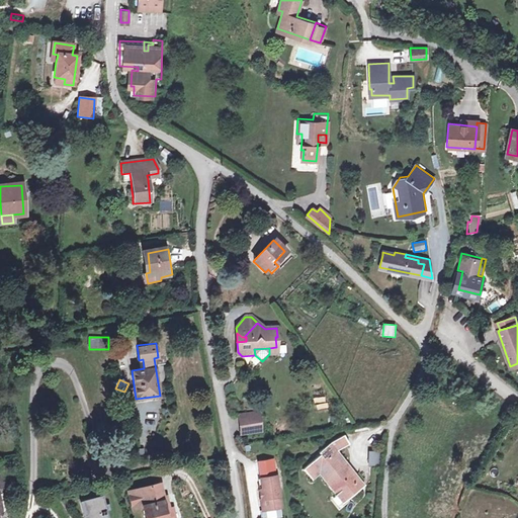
[(258,429),(256,415),(240,417),(241,432),(258,429)]
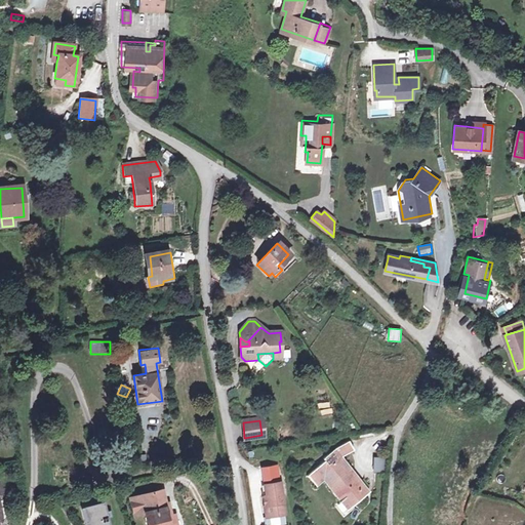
[(309,476),(318,486),(329,478),(352,505),(367,492),(341,460),(354,450),(349,441),(335,448),(325,456),(327,459),(309,476)]
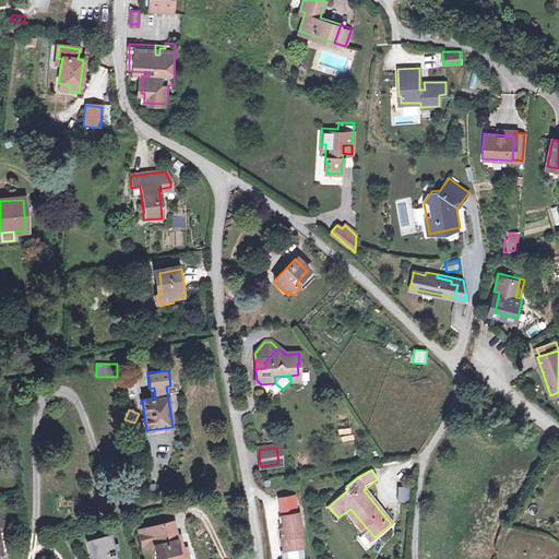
[(399,503),(409,502),(409,487),(399,487),(399,503)]
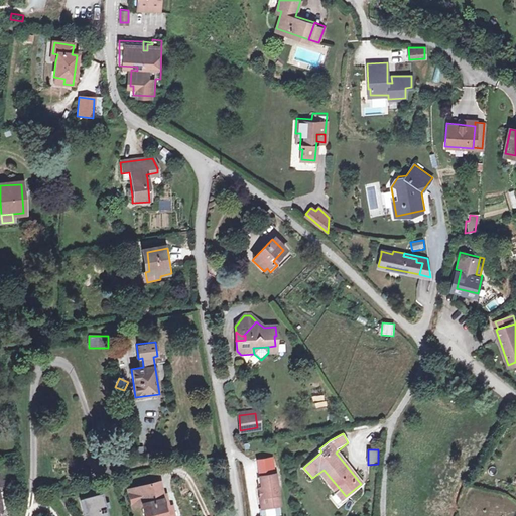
[(257,461),(260,477),(262,488),(258,489),(261,508),(275,506),(276,510),(280,509),(275,475),(274,475),(272,459),(257,461)]
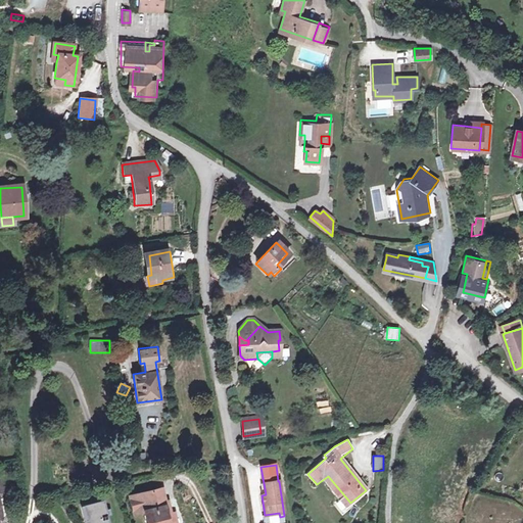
[(0,522),(3,522),(0,504),(0,501),(10,498),(8,487),(5,488),(0,488),(0,522)]
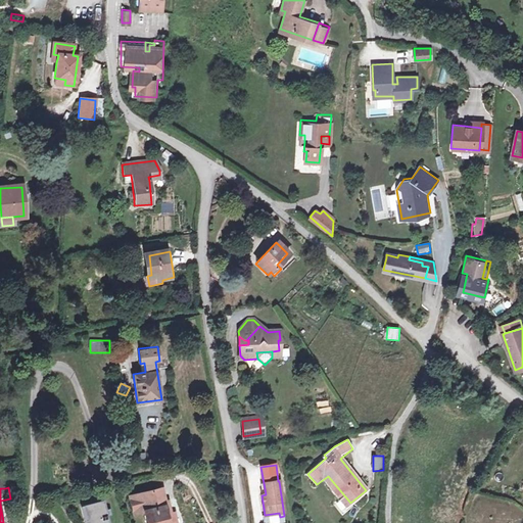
[(158,488),(150,490),(154,509),(162,507),(158,488)]
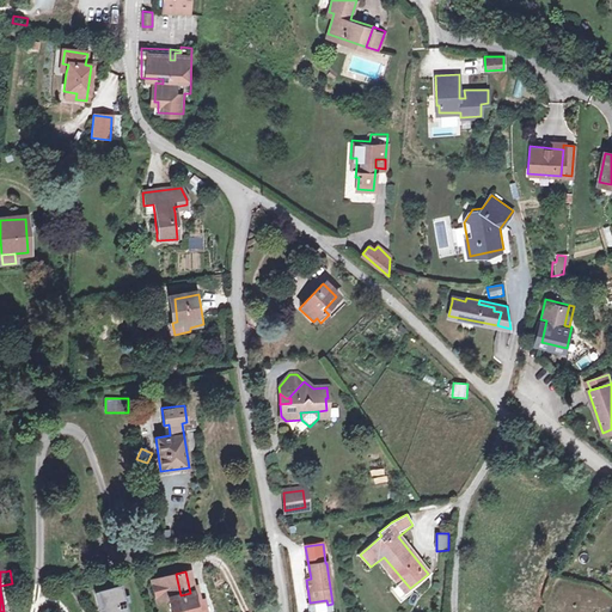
[(176,574),(164,577),(169,598),(172,611),(207,611),(204,599),(200,599),(199,592),(190,593),(181,595),(176,574)]
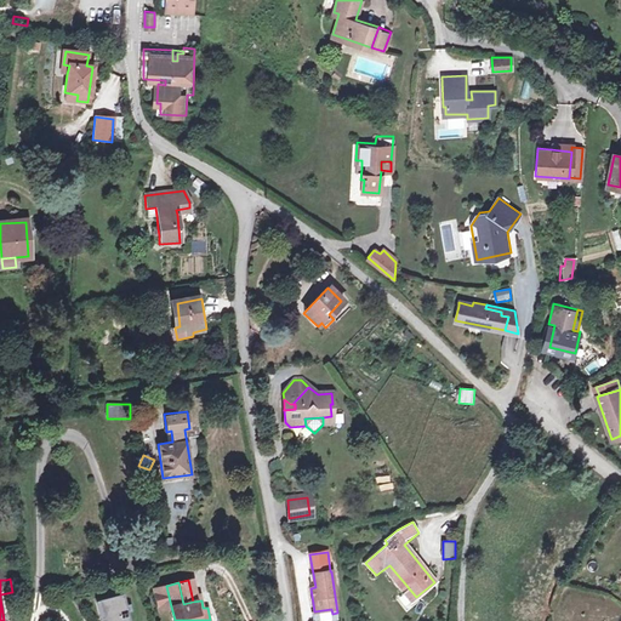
[(160,610),(171,607),(166,586),(155,590),(160,610)]
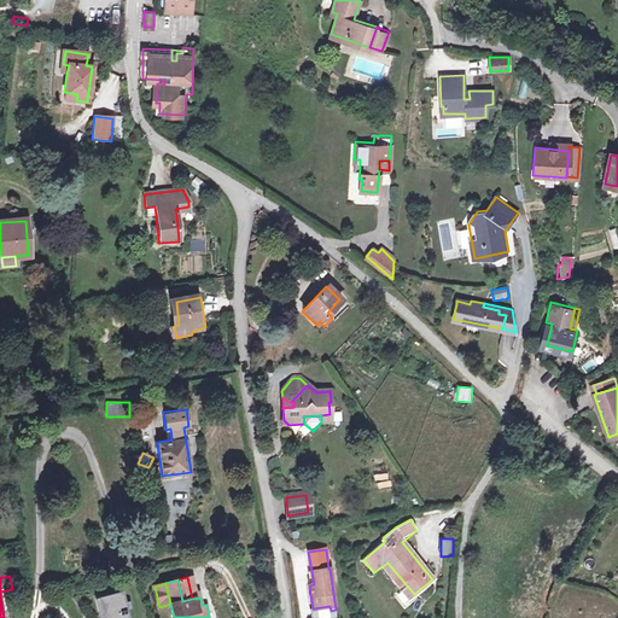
[(99,599),(104,617),(130,617),(129,612),(133,611),(132,604),(128,605),(124,593),(99,599)]
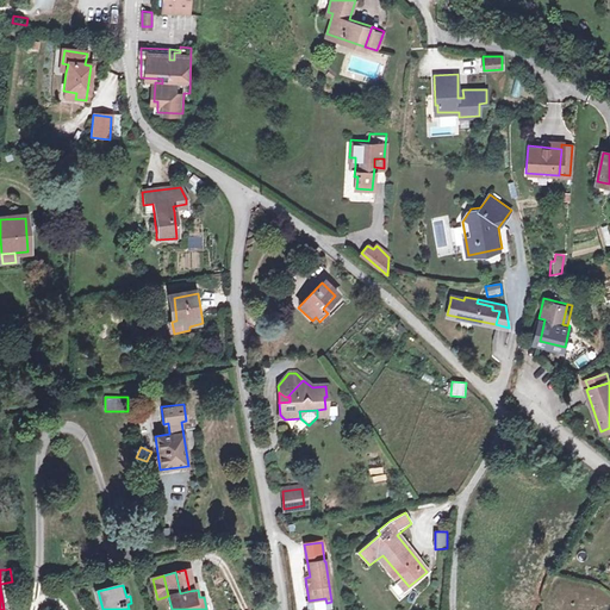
[(325,598),(309,601),(306,601),(306,609),(325,609),(332,609),(331,602),(327,603),(325,598)]
